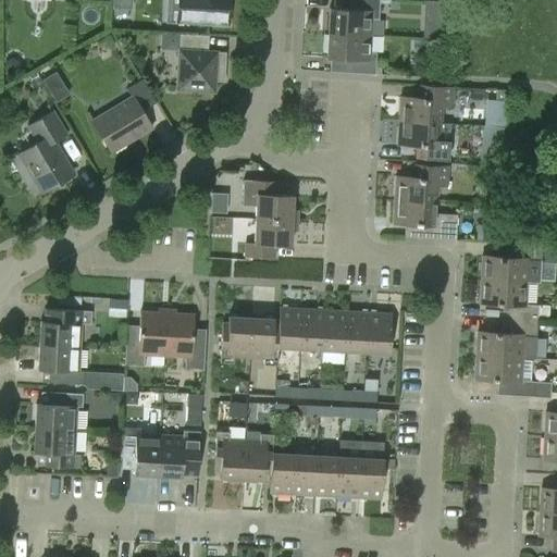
[(176,0),(175,23),(225,26),(226,0),(176,0)]
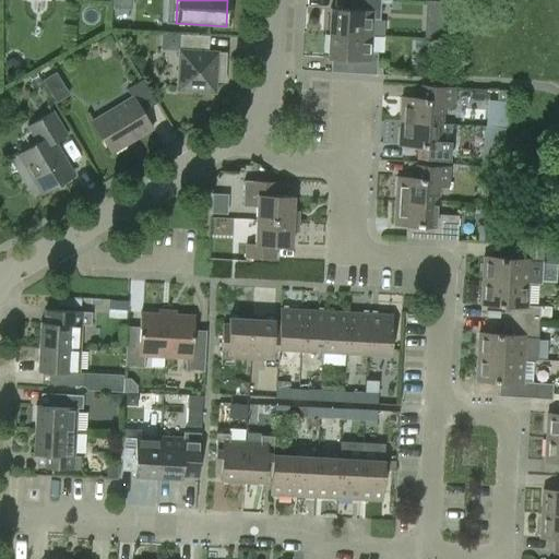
[(380,20),(380,0),(345,0),(346,9),(332,9),(331,34),(373,35),(375,20),(380,20)]
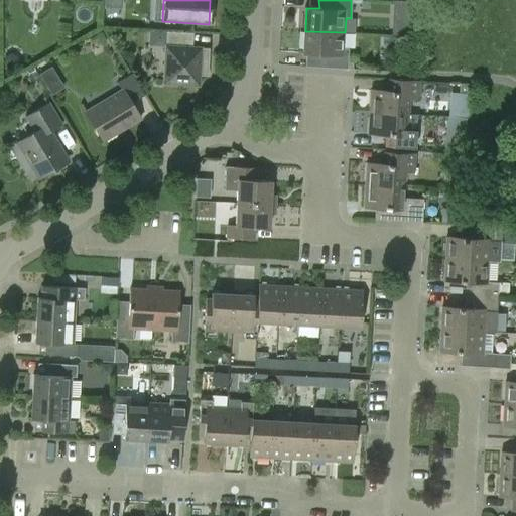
[(165,31),(164,46),(161,85),(197,87),(198,67),(207,68),(208,49),(190,48),(191,33),(165,31)]
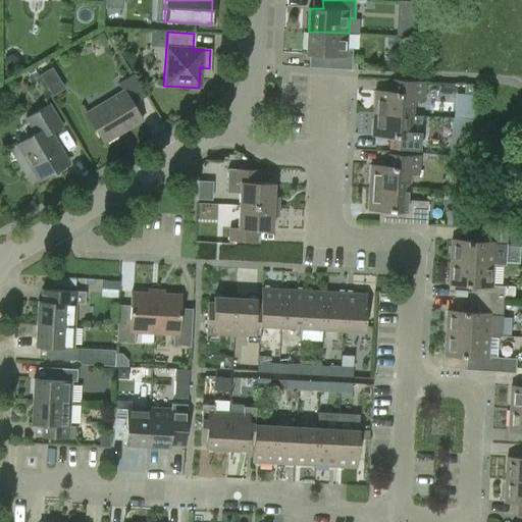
[(349,33),(309,32),(308,55),(321,56),(320,67),(351,69),(351,50),(349,50),(349,33)]
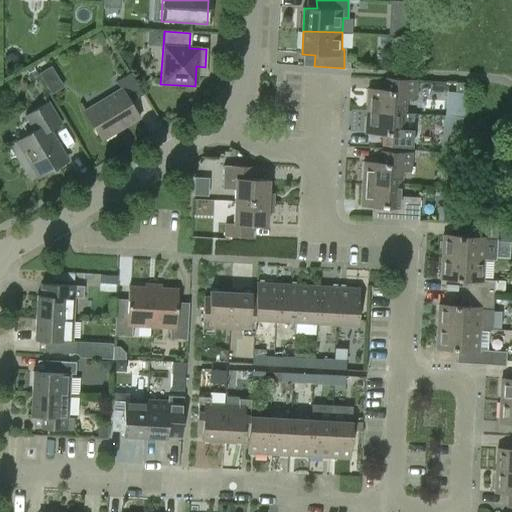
[(392,38),(380,38),(380,46),(392,46),(392,38)]
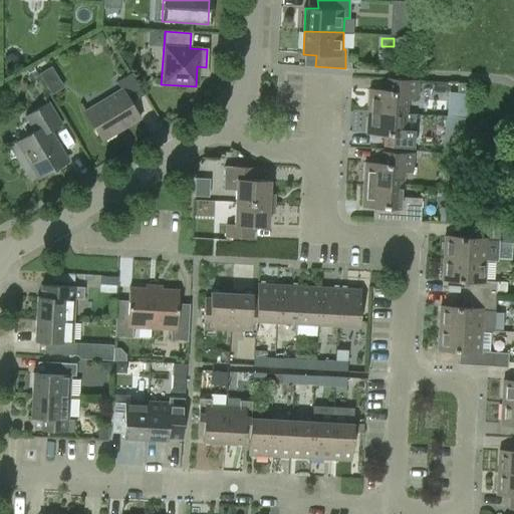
[(55,78),(49,68),(39,74),(45,84),(55,78)]
